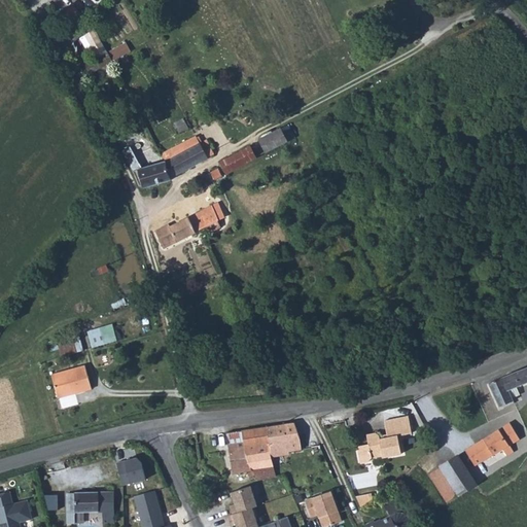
[(78,6),(68,14),(68,23),(75,31),(79,28),(72,19),(82,10),(78,6)]
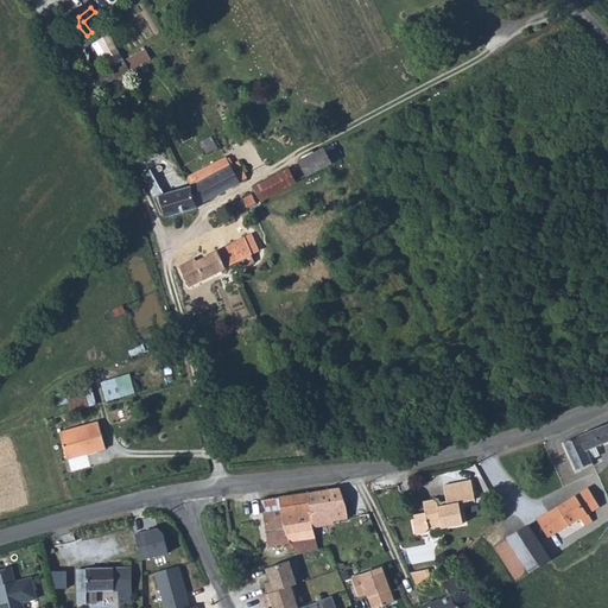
[(95,12),(83,21),(92,32),(103,23),(95,12)]
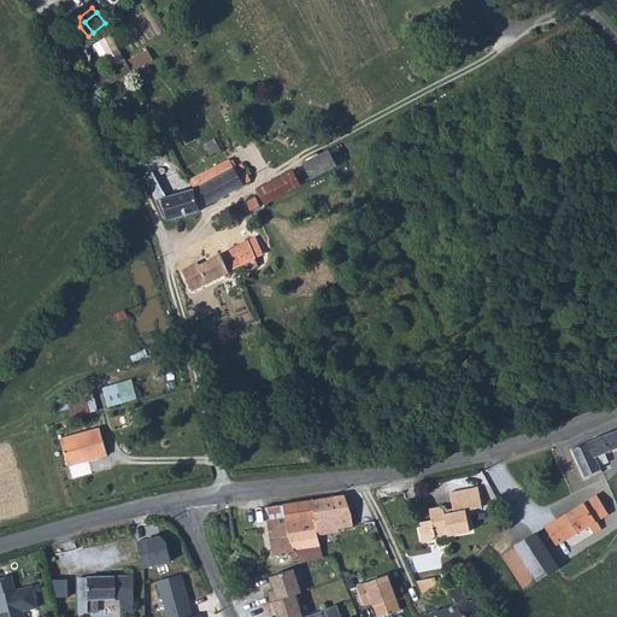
[(88,36),(78,46),(86,56),(95,74),(100,70),(97,64),(101,62),(92,47),(113,33),(107,22),(105,23),(93,33),(88,36)]
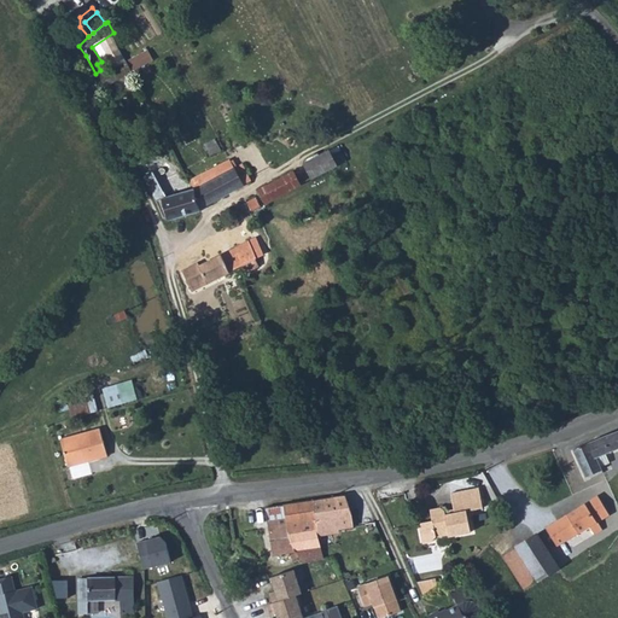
[(149,47),(129,59),(136,70),(155,58),(149,47)]
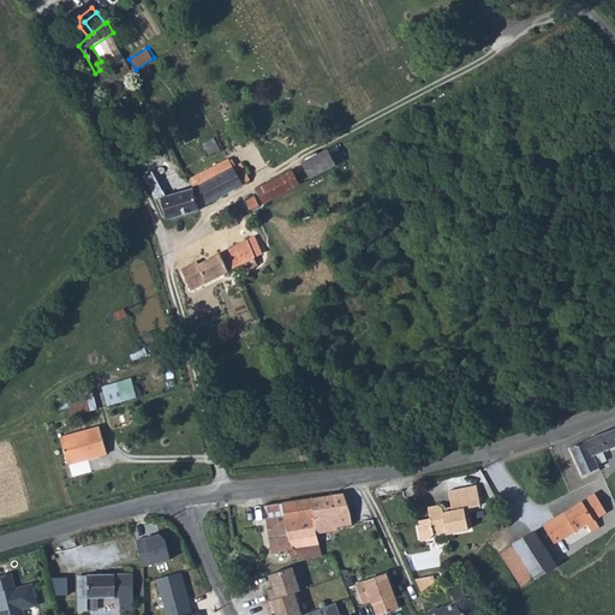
[(129,59),(105,75),(111,85),(136,70),(129,59)]
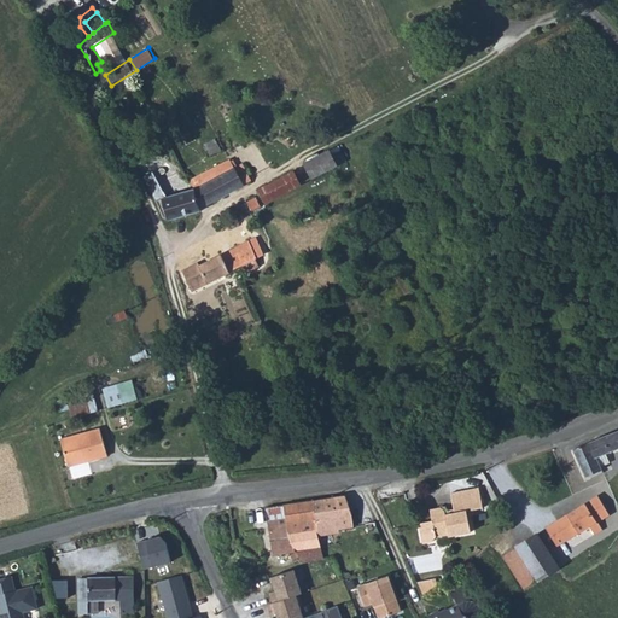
[(345,146),(313,162),(321,178),(353,161),(345,146)]
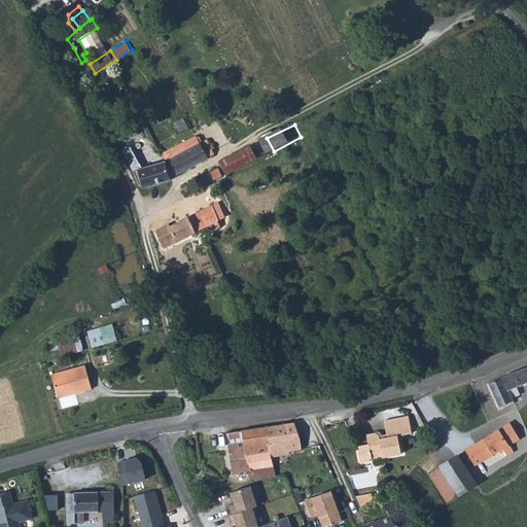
[(202,136),(171,152),(175,160),(170,162),(175,175),(219,153),(214,142),(213,140),(205,144),(202,136)]
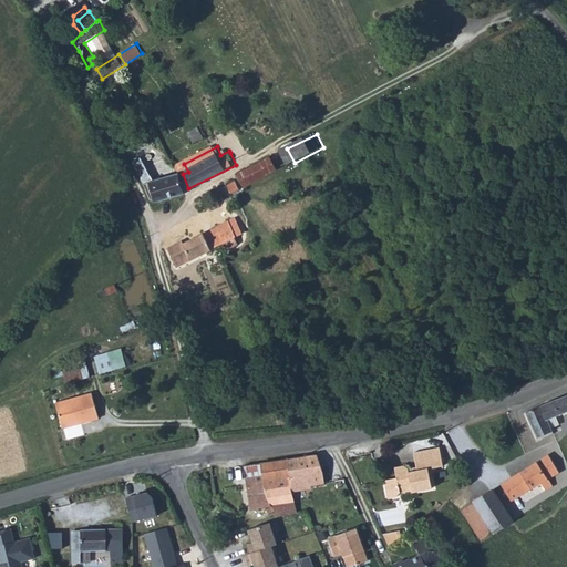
[(277,158),(248,173),(253,184),(282,168),(277,158)]
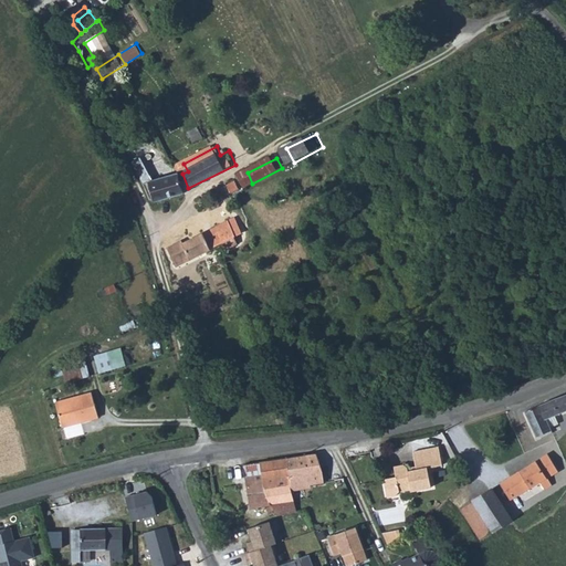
[(158,182),(145,160),(140,163),(152,185),(158,182)]
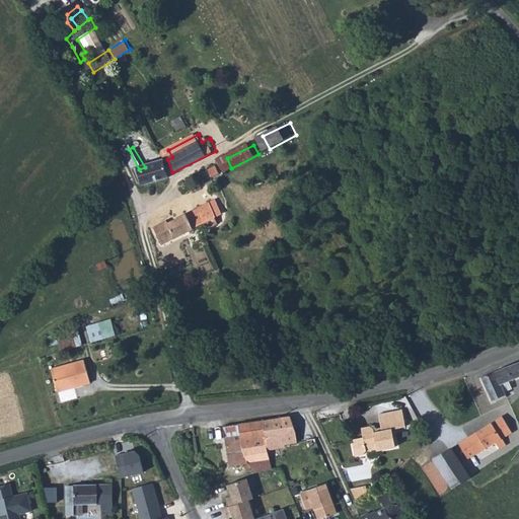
[(139,169),(129,149),(126,150),(137,170),(139,169)]
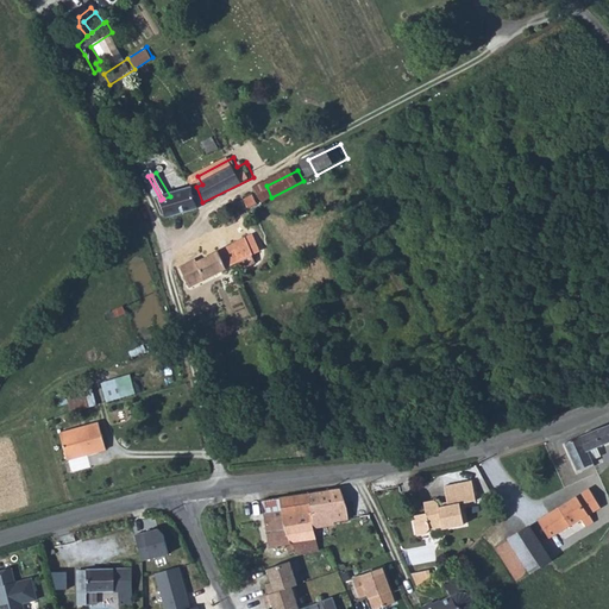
[(196,187),(170,196),(163,199),(171,215),(203,206),(202,202),(196,187)]
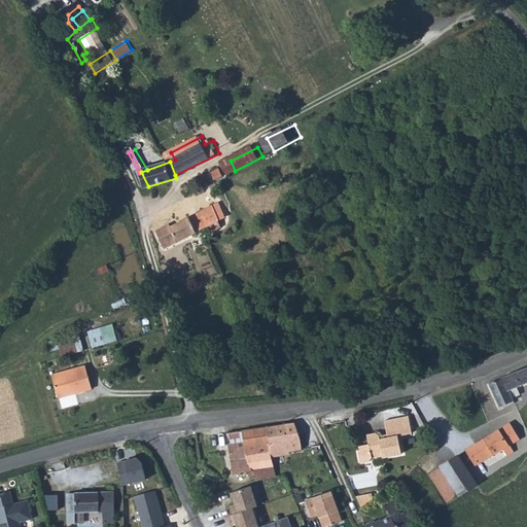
[(227,170),(219,174),(222,179),(227,177),(230,176),(227,170)]
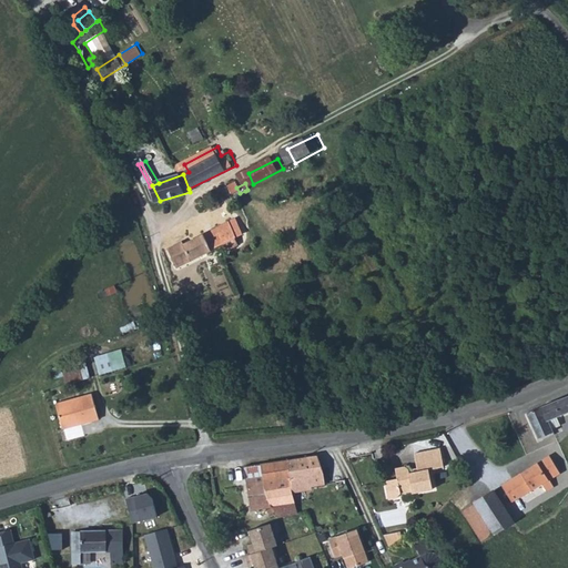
[(243,217),(178,250),(185,267),(231,246),(234,253),(246,246),(239,232),(247,226),(243,217)]
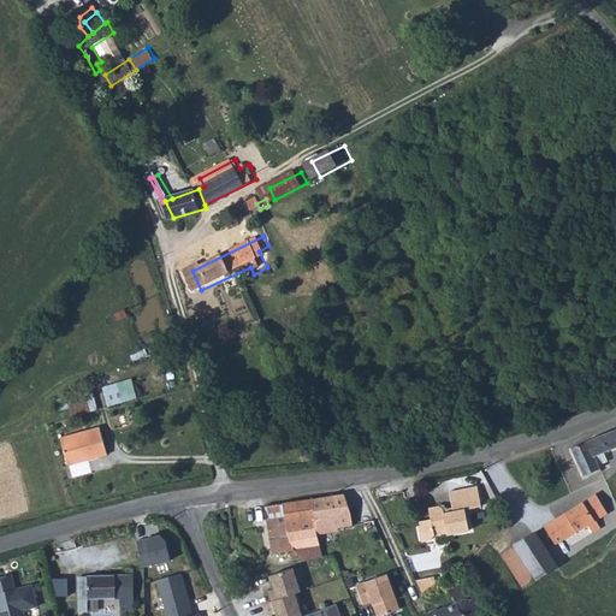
[(111,406),(141,397),(135,377),(105,386),(111,406)]
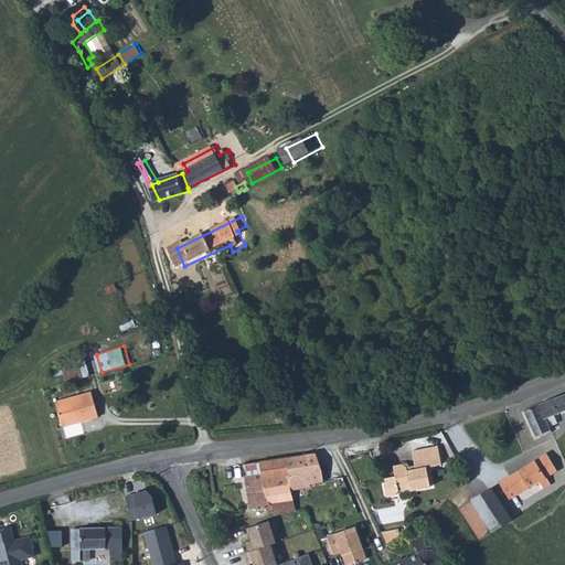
[(100,392),(64,403),(71,427),(107,416),(100,392)]
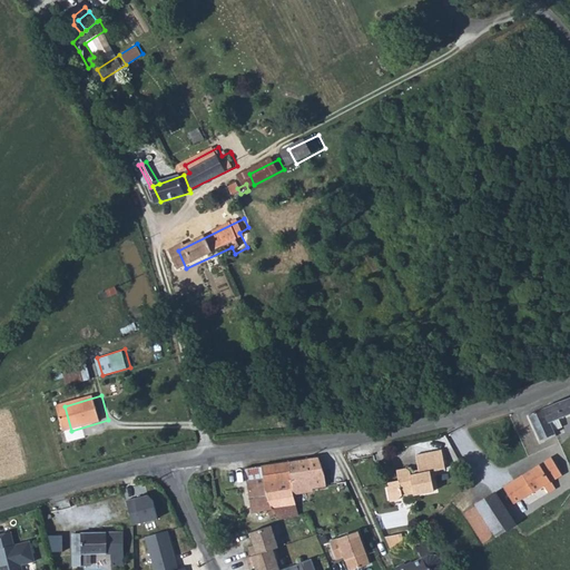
[(529,414),(540,440),(556,433),(554,430),(551,422),(559,419),(569,413),(569,397),(557,403),(529,414)]
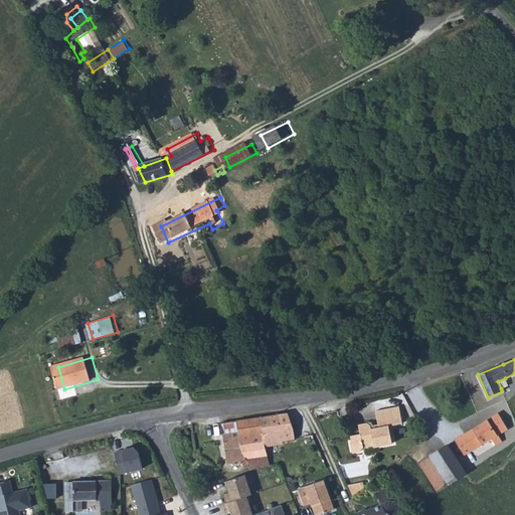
[(505,378),(498,381),(501,388),(508,385),(505,378)]
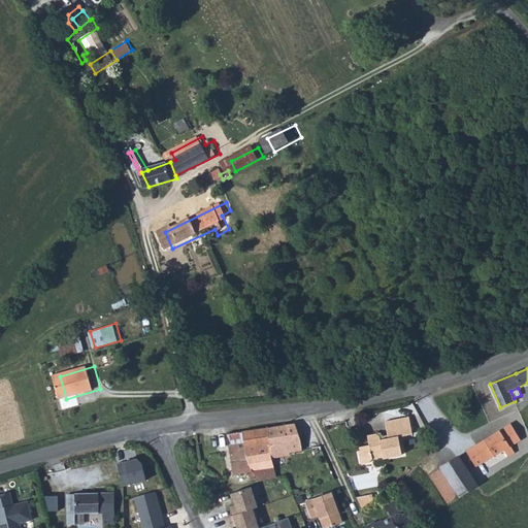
[(358,447),(362,464),(368,463),(372,459),(384,457),(384,458),(402,455),(399,436),(413,433),(409,417),(386,421),(389,435),(389,438),(382,440),(381,437),(377,434),(368,435),(370,444),(358,447)]
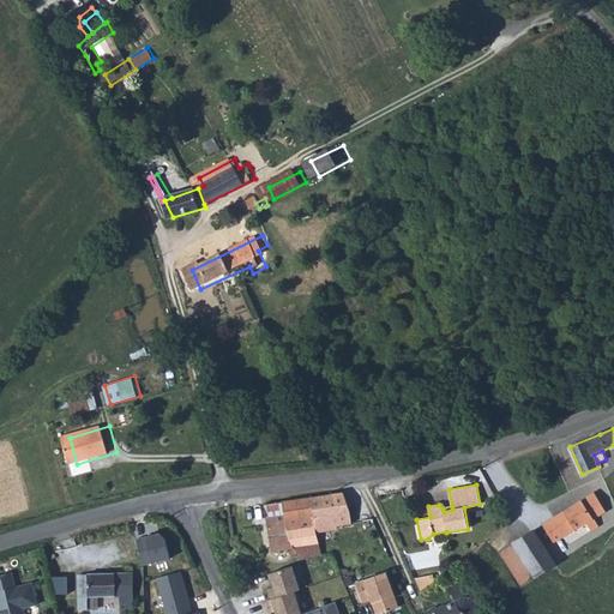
[(594,492),(542,524),(554,542),(587,523),(591,530),(599,527),(594,518),(606,512),(594,492)]
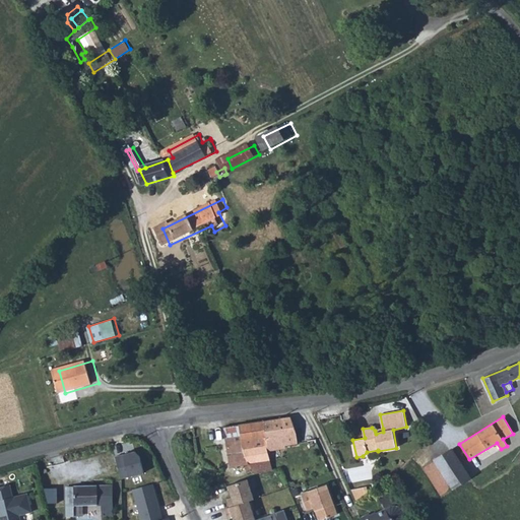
[(298,443),(297,433),(291,417),(274,419),(270,420),(255,423),(239,425),(223,428),(225,438),(230,467),(250,464),(250,465),(245,467),(247,471),(252,469),(254,473),(272,470),(270,458),(249,462),(243,449),(266,446),(267,450),(281,448),(281,446),(298,443)]
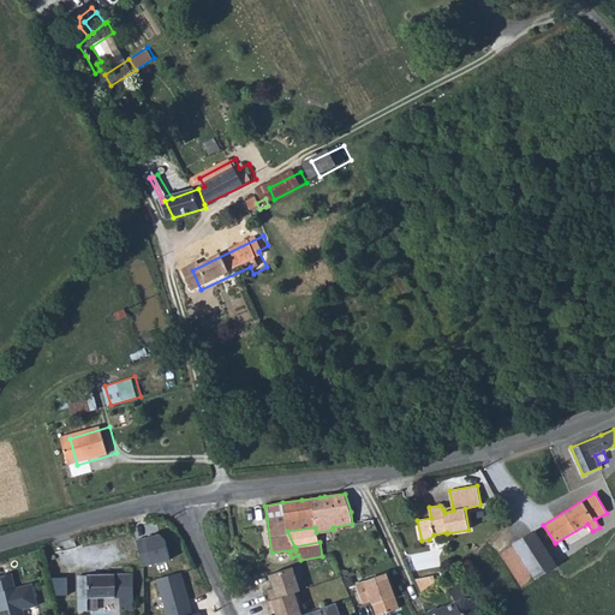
[(315,527),(287,531),(294,547),(320,542),(316,532),(315,527)]
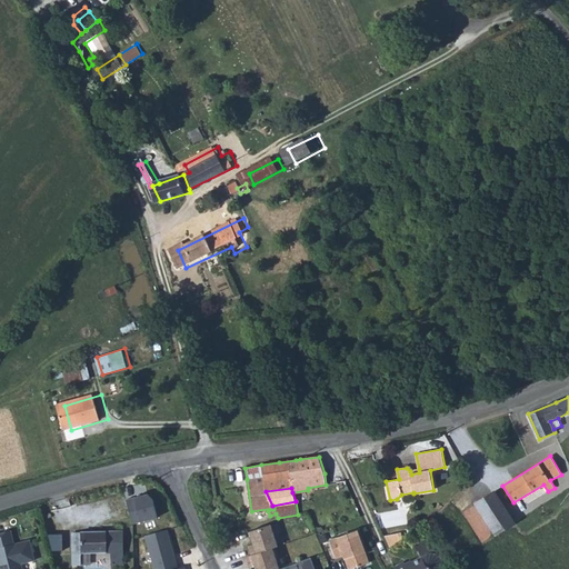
[(495,491),(476,503),(495,535),(515,522),(495,491)]
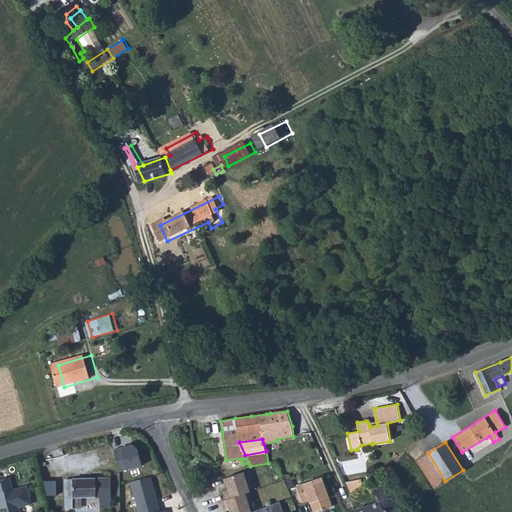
[(138,469),(133,445),(113,449),(118,473),(138,469)]
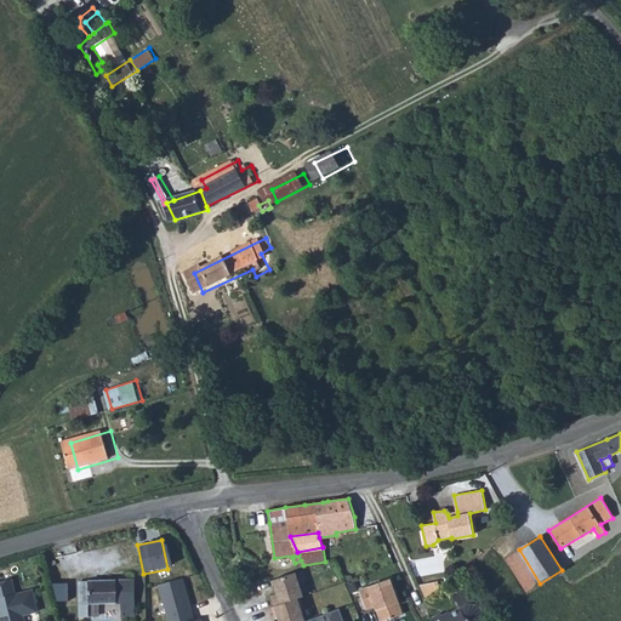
[(519,550),(506,558),(527,592),(540,584),(519,550)]
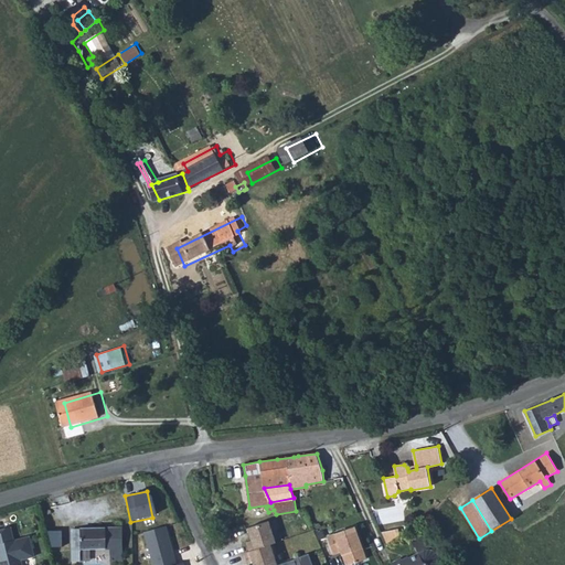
[(268,521),(247,528),(252,541),(246,542),(249,551),(270,544),(276,542),(268,521)]
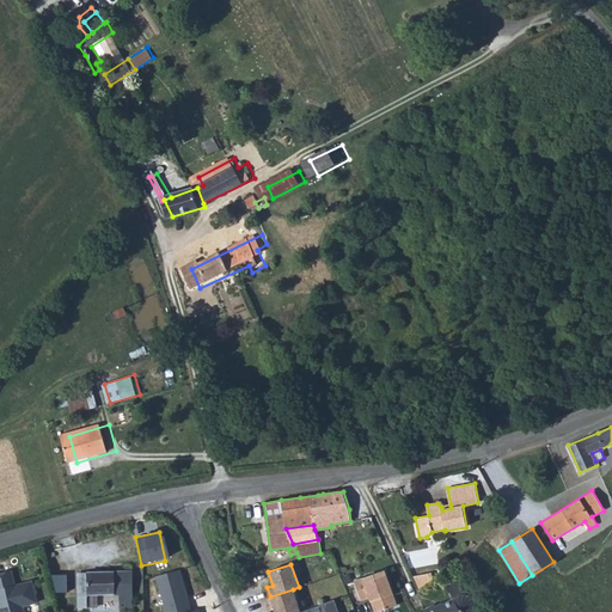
[(0,573),(0,611),(24,611),(23,606),(37,603),(32,581),(16,585),(12,570),(0,573)]
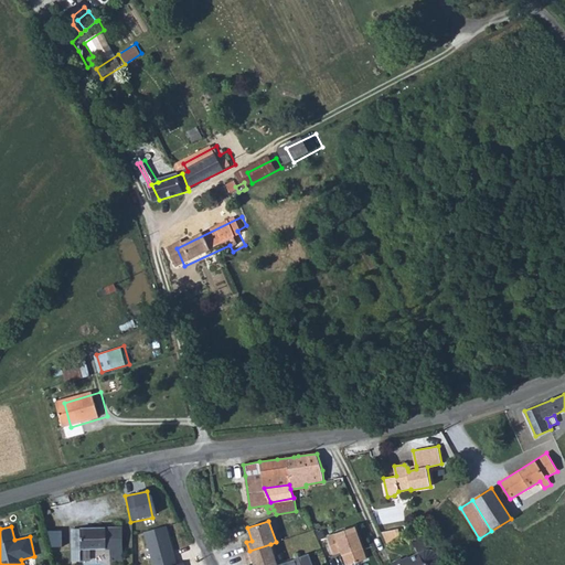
[(174,564),(178,564),(167,526),(145,532),(153,564),(174,564)]
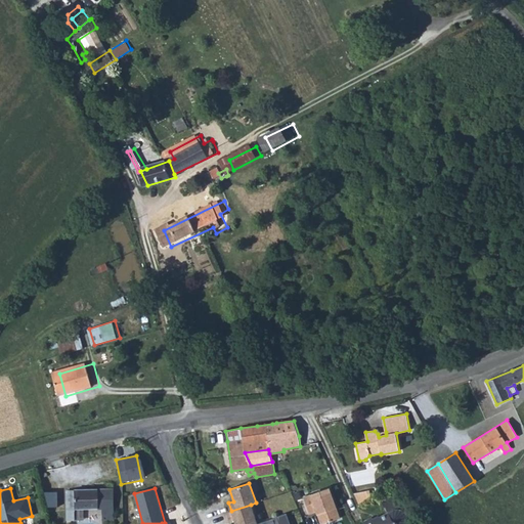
[(322,523),(340,518),(330,488),(303,497),(309,514),(316,512),(320,523),(322,523)]
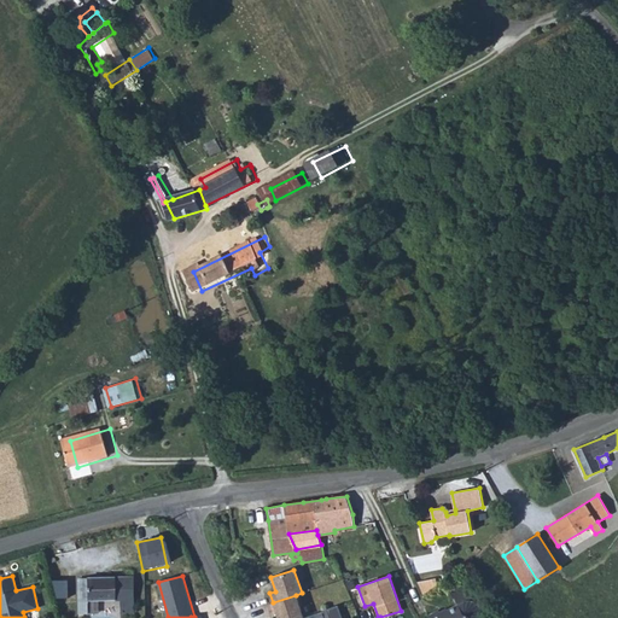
[(88,579),(88,601),(121,600),(122,613),(133,613),(133,577),(87,578),(88,579)]
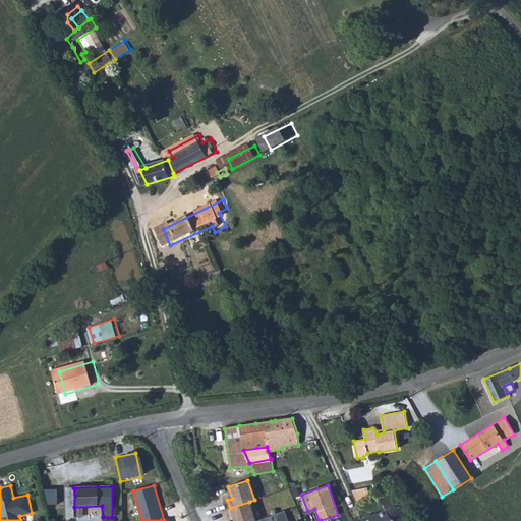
[(249,502),(230,508),(225,510),(228,518),(233,517),(234,520),(255,520),(256,520),(249,502)]
